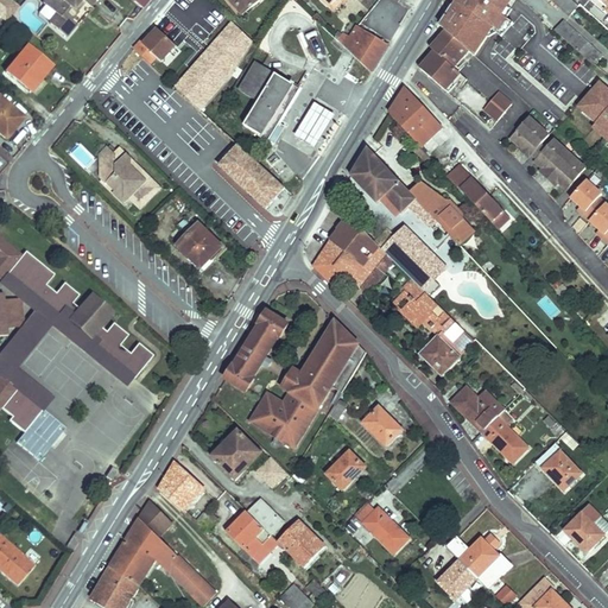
[(20,7),(11,0),(0,0),(0,14),(8,21),(20,7)]
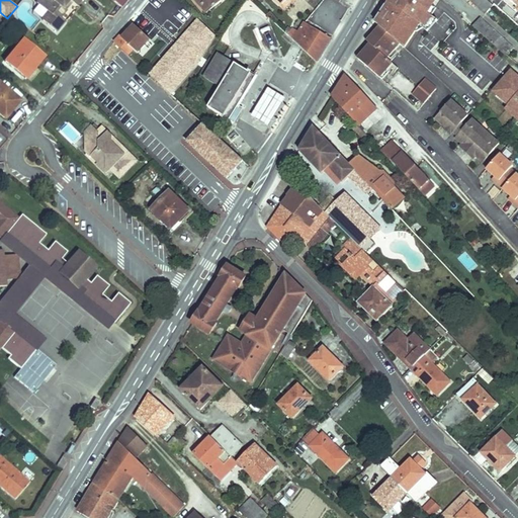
[(77,6),(82,0),(38,0),(36,3),(49,12),(42,20),(57,31),(66,21),(61,18),(67,11),(65,9),(64,8),(70,0),(72,2),(77,6)]
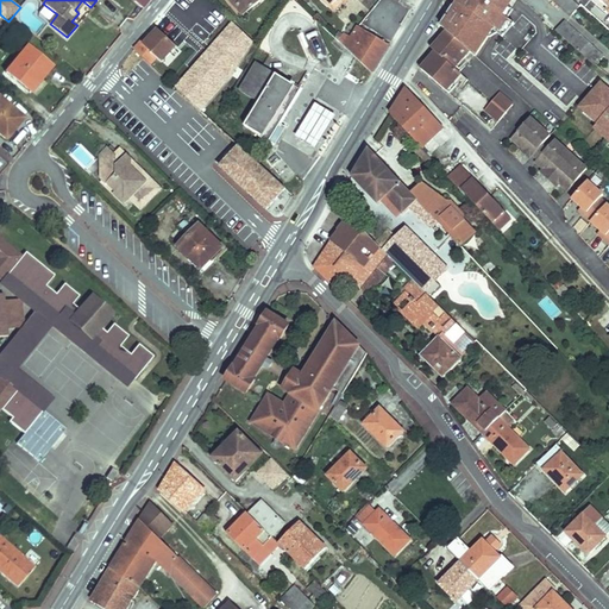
[(82,0),(75,10),(76,11),(85,2),(82,0)]
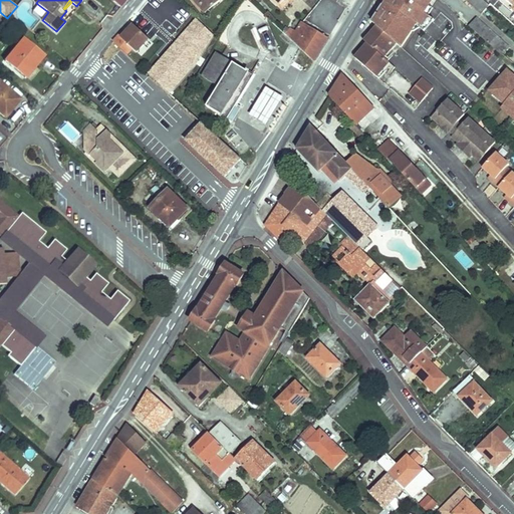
[(194,0),(199,6),(203,2),(209,10),(221,0),(194,0)]
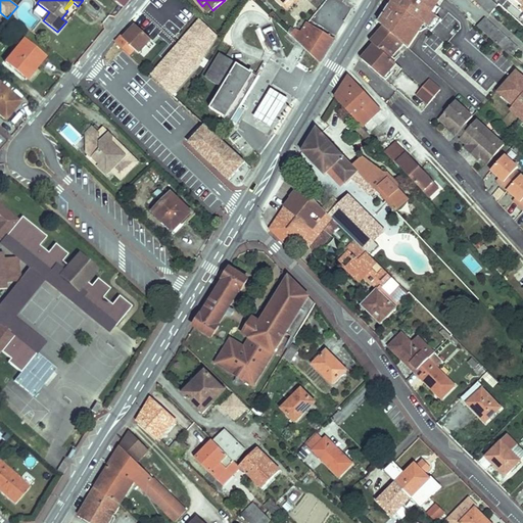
[(394,0),(392,3),(395,5),(392,11),(388,9),(379,22),(382,26),(384,27),(403,44),(409,48),(420,32),(424,25),(429,28),(436,17),(431,14),(436,5),(439,0),(394,0)]
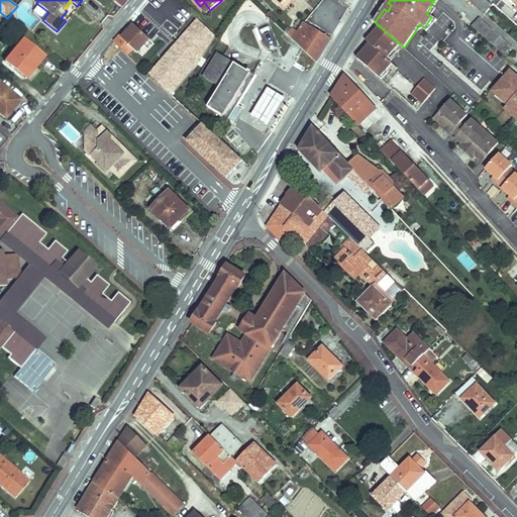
[(470,0),(485,14),(492,5),(486,0),(470,0)]
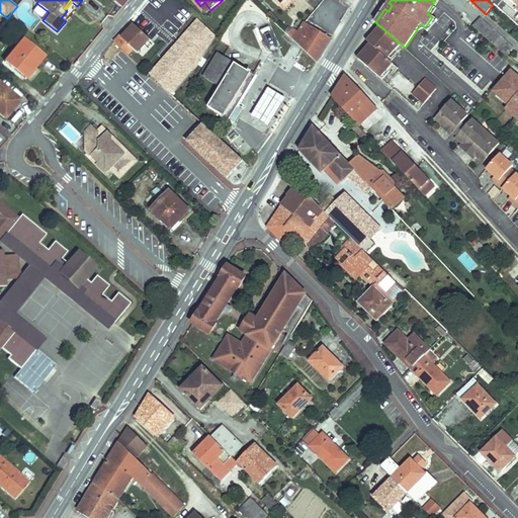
[(207,13),(210,10),(204,2),(200,6),(207,13)]
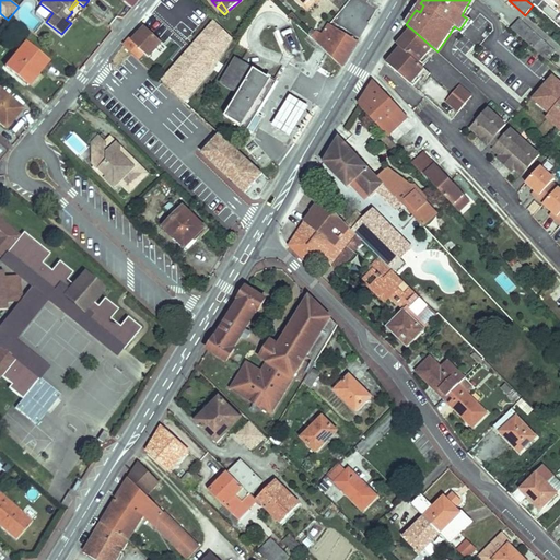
[(471,9),(467,6),(462,15),(467,19),(459,30),(454,26),(450,34),(451,35),(458,30),(463,34),(473,22),(466,18),(471,9)]
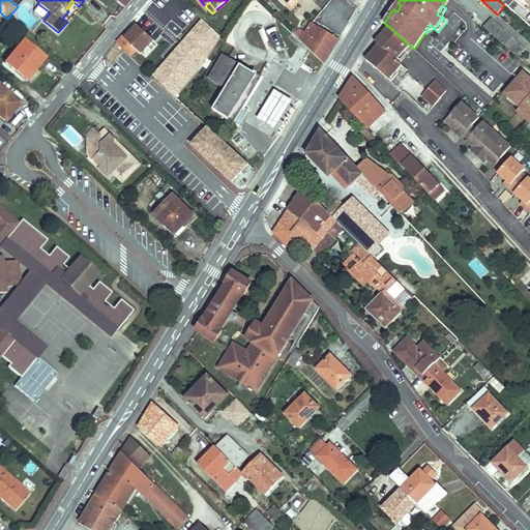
[(483,27),(486,25),(476,17),(474,19),(483,27)]
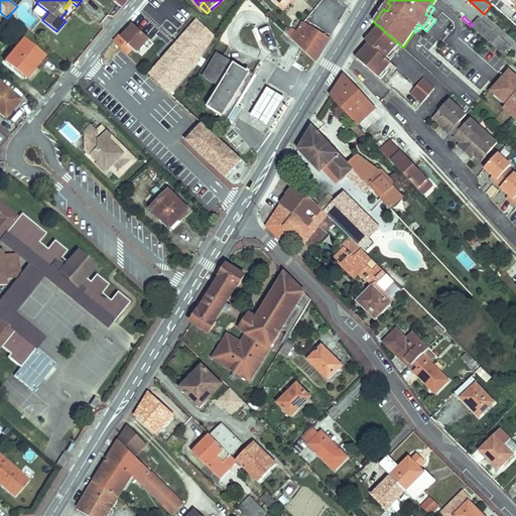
[(471,26),(504,55),(511,47),(478,18),(473,24),(471,26)]
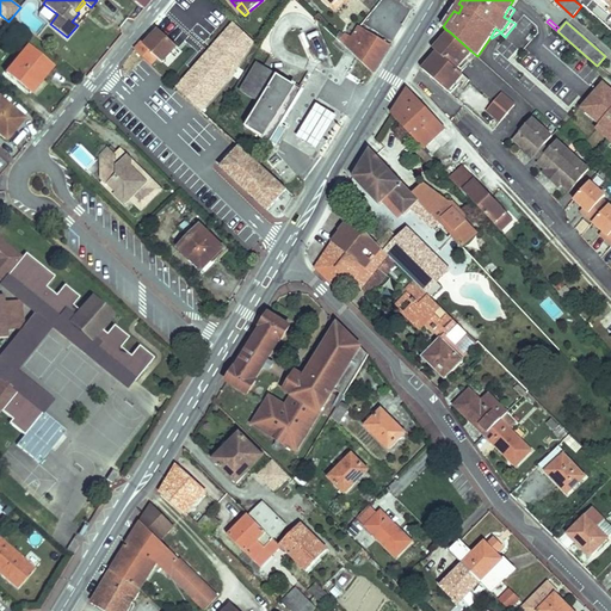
[(368,31),(366,34),(358,28),(352,38),(345,35),(340,42),(372,73),(390,45),(368,31)]
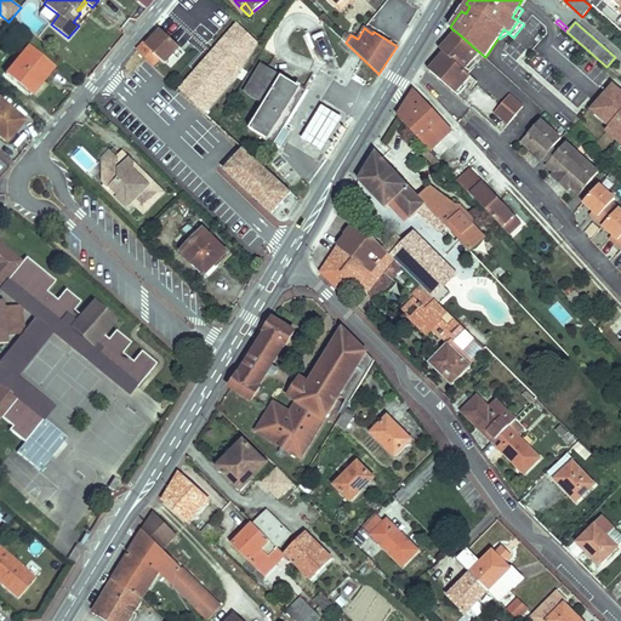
[(160,29),(152,39),(146,45),(143,43),(136,51),(153,66),(160,58),(165,63),(180,47),(160,29)]
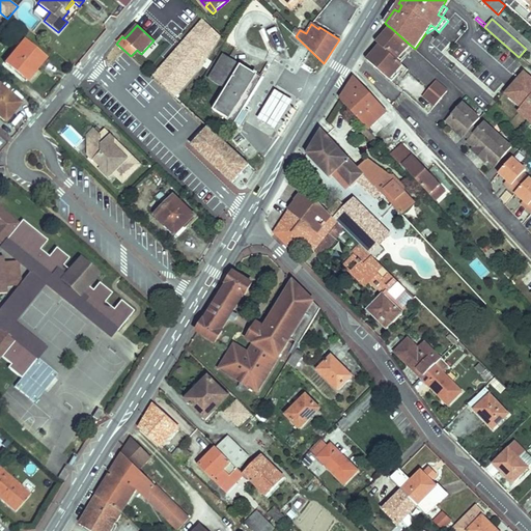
[(376,43),(390,27),(388,26),(374,40),(376,43)]
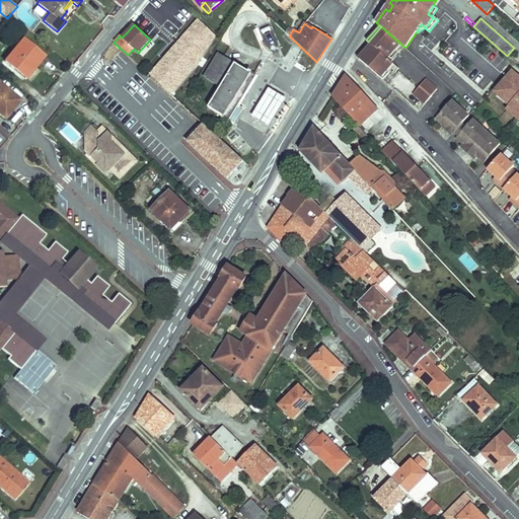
[(266,26),(260,28),(265,41),(270,39),(266,26)]
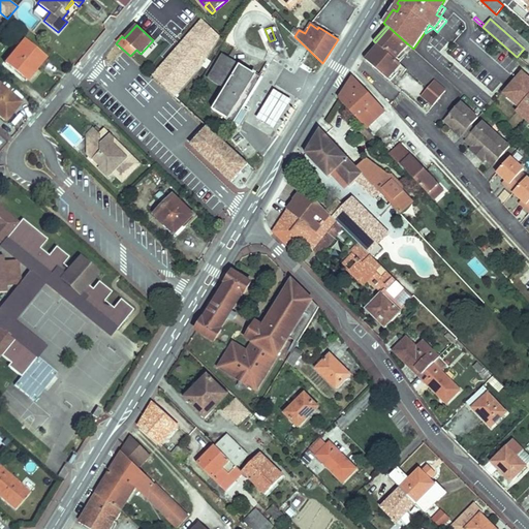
[(389,27),(375,42),(377,43),(378,45),(366,60),(387,80),(401,64),(395,60),(408,44),(389,27)]
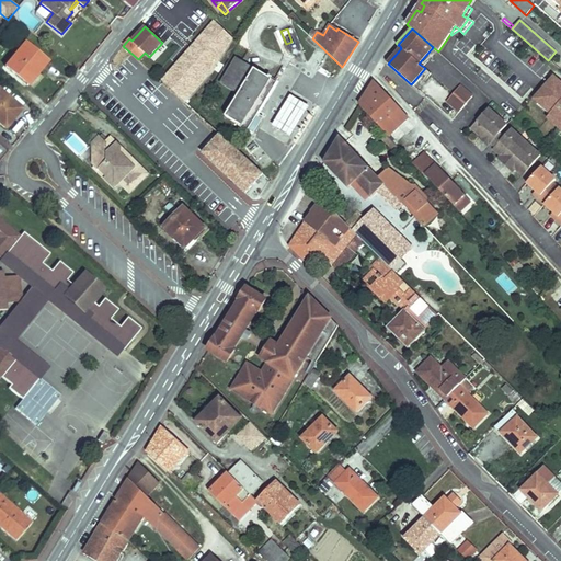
[(46,58),(26,42),(6,67),(14,75),(16,71),(30,83),(38,73),(36,71),(46,58)]
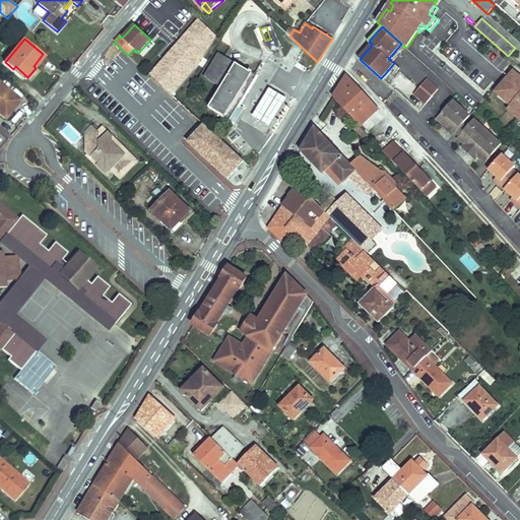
[(372,45),(371,43),(358,57),(360,59),(372,45)]
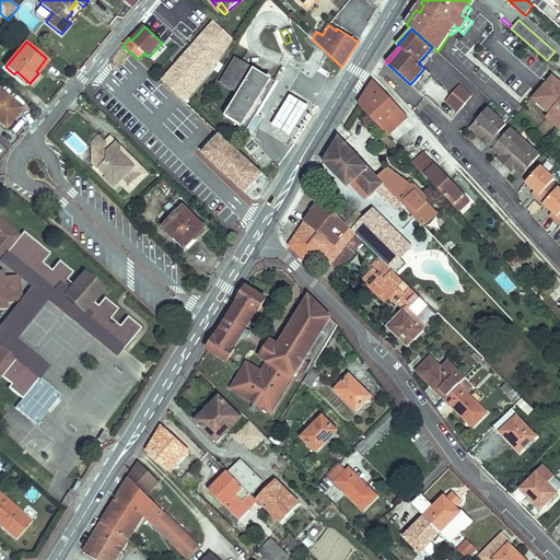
[(220,83),(225,86),(242,61),(235,57),(220,83)]
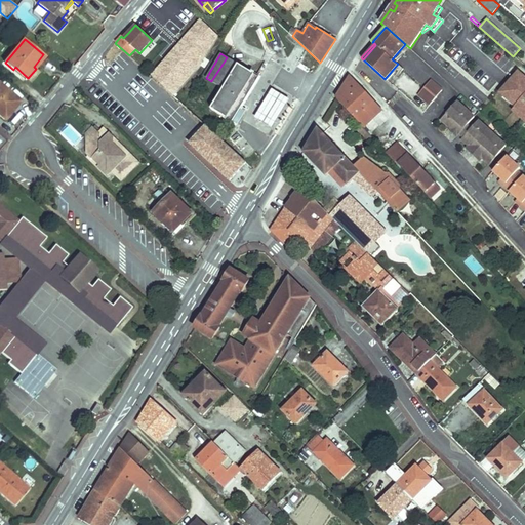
[(46,56),(43,54),(34,67),(36,69),(46,56)]
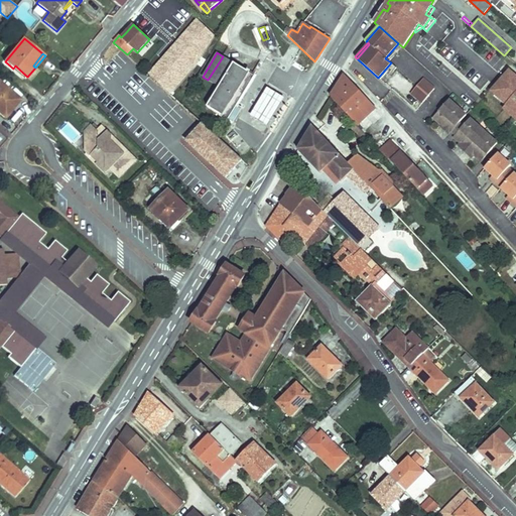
[(255,76),(223,56),(208,80),(220,88),(208,108),(233,123),(240,112),(238,107),(237,106),(255,76)]
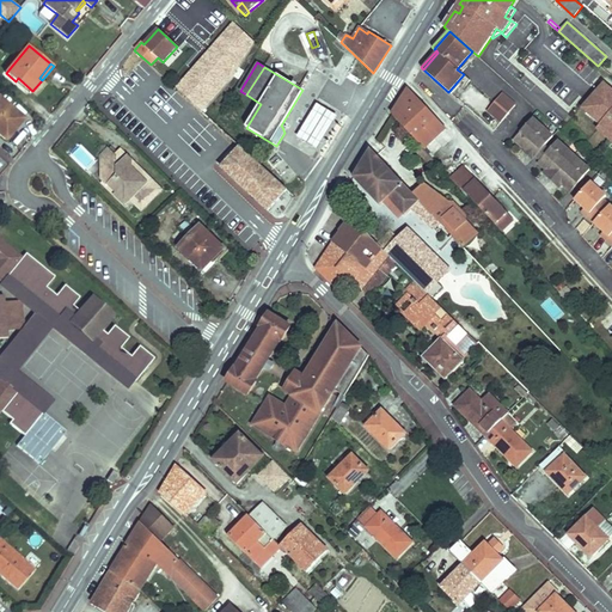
[(464,74),(448,92),(453,95),(467,78),(464,74)]
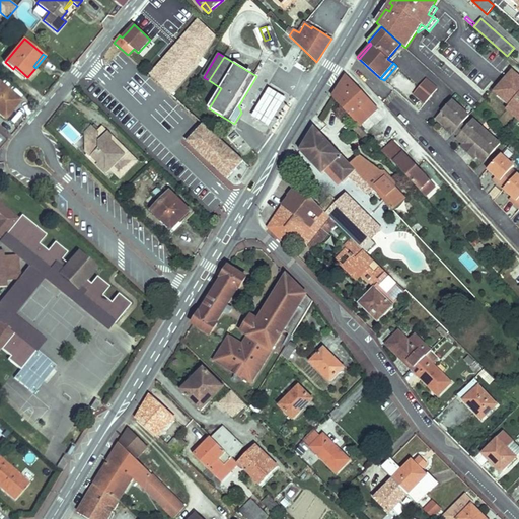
[(403,73),(419,85),(426,76),(411,65),(403,73)]
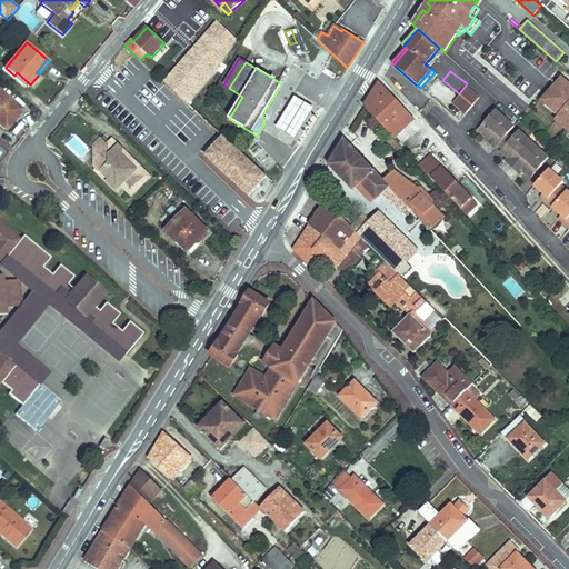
[(28,87),(30,85),(17,72),(15,76),(28,87)]
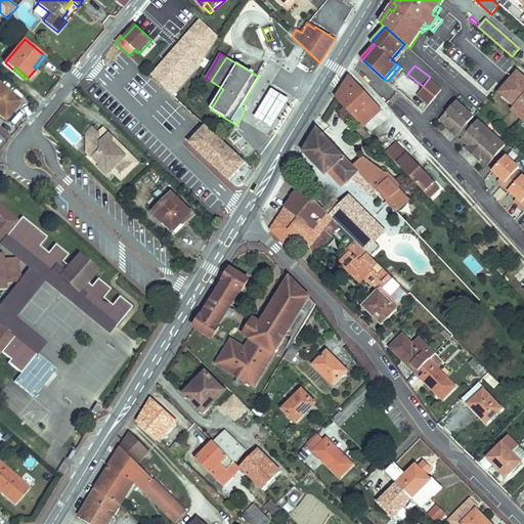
[(523,78),(518,72),(501,90),(517,103),(513,108),(523,118),(523,78)]
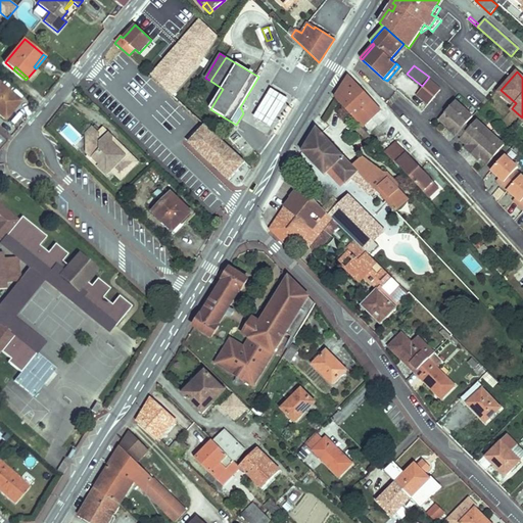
[(361,125),(363,127),(381,109),(349,76),(335,99),(361,125)]
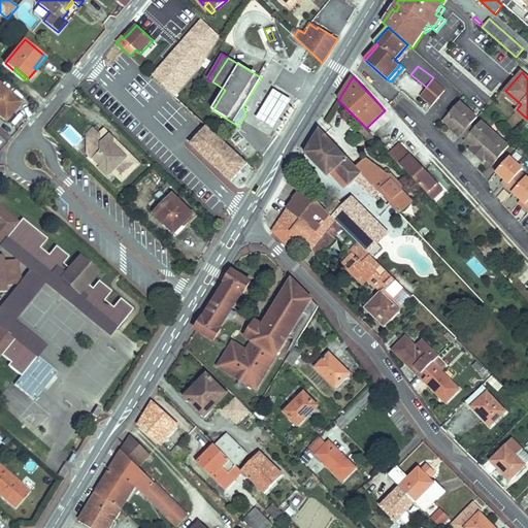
[(444,91),(433,80),(427,88),(438,98),(444,91)]
